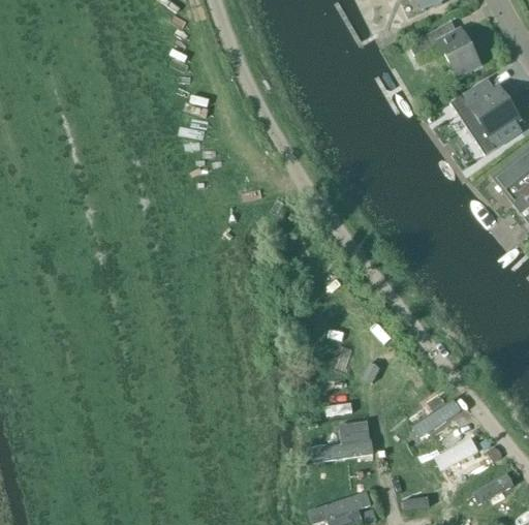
[(455,32),(448,21),(407,43),(413,56),(438,42),(444,54),(442,55),(447,63),(449,62),(456,74),(476,63),(459,30),(455,32)]
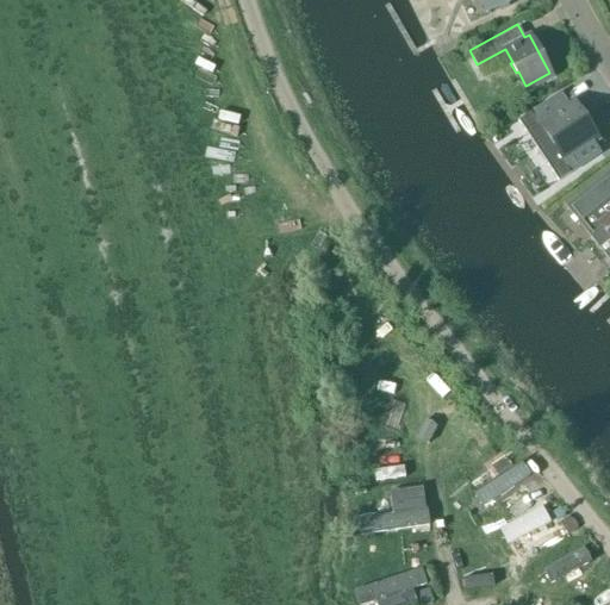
[(571,100),(564,88),(535,107),(543,119),(549,116),(573,151),(596,136),(572,100),(571,100)]
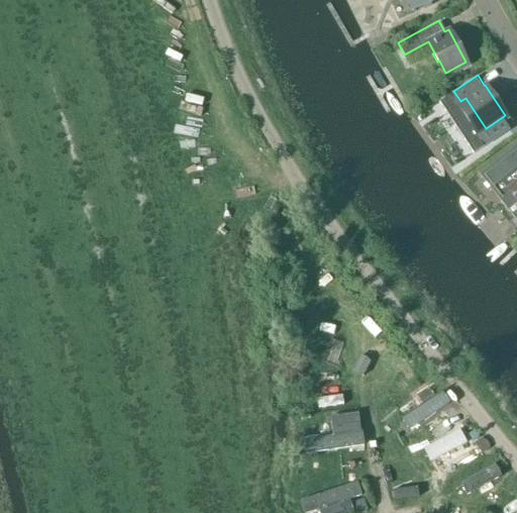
[(516,148),(516,147),(480,176),(498,199),(502,197),(503,199),(513,199),(515,198),(516,200),(516,148)]
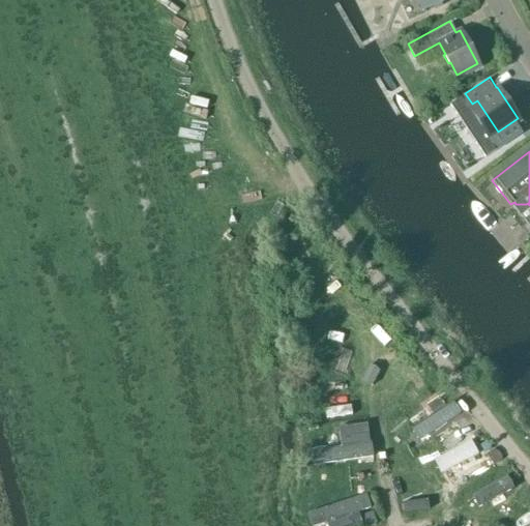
[(330,254),(281,273),(298,316),(348,296),(330,254)]
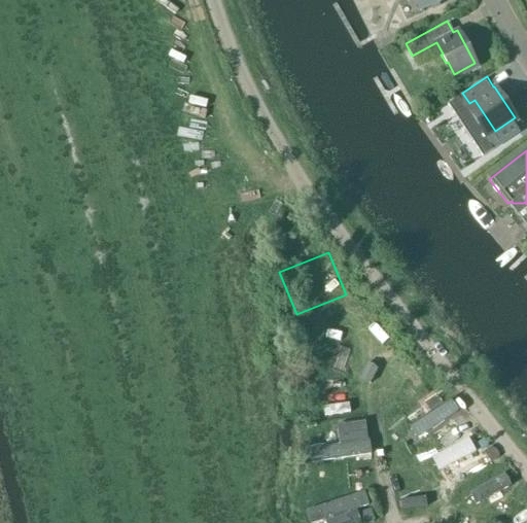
[(346,294),(296,314),(314,356),(363,337),(346,294)]
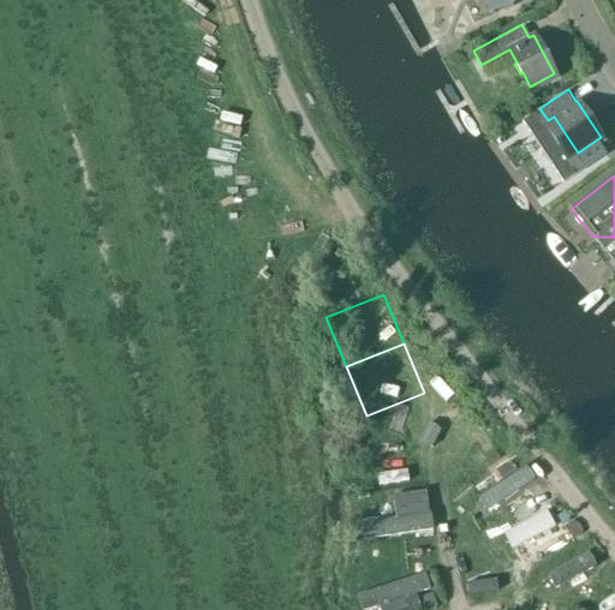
[(425,413),(342,418),(346,485),(429,473),(425,413)]
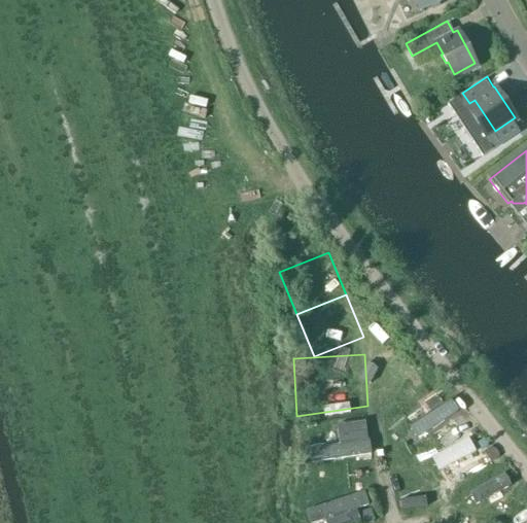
[(449,401),(410,426),(419,441),(458,414),(449,401)]
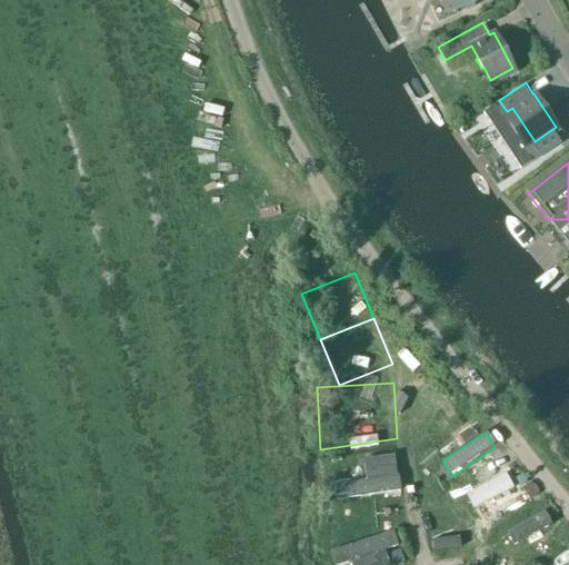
[(368,475),(333,479),(336,497),(400,487),(395,450),(365,455),(368,475)]
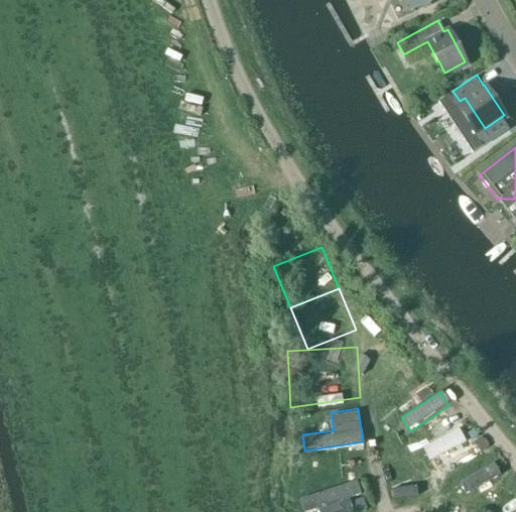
[(457,424),(423,446),(432,462),(466,439),(457,424)]
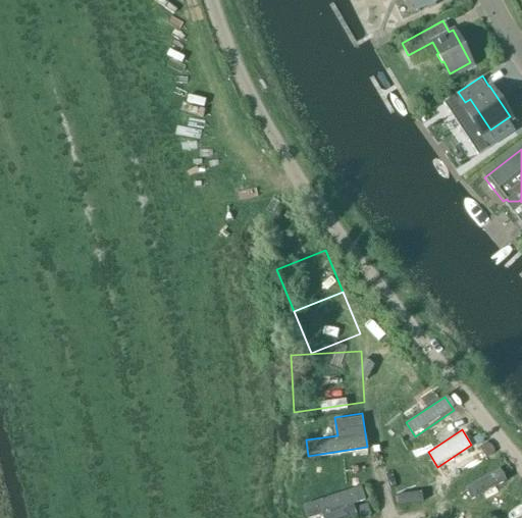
[(489,443),(448,477),(469,509),(513,472),(489,443)]
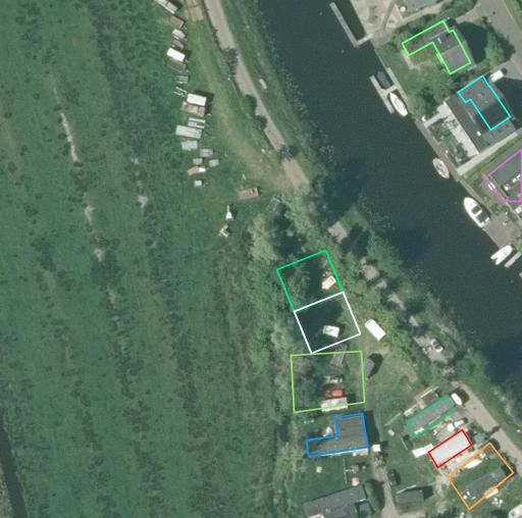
[(361,482),(304,503),(309,516),(322,512),(323,517),(350,517),(370,511),(361,482)]
